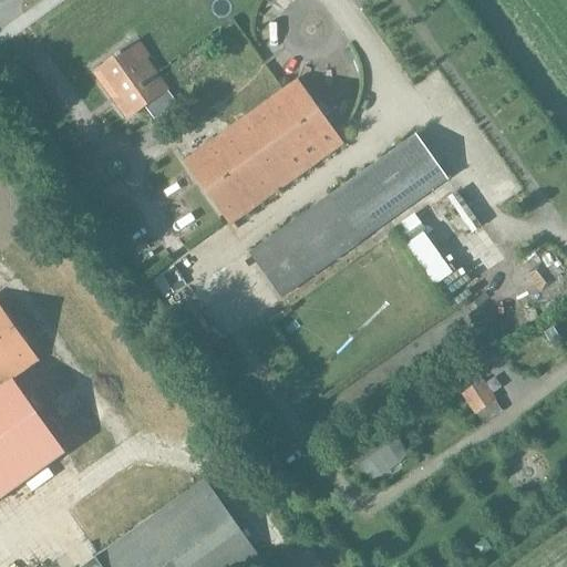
[(129,120),(167,92),(144,60),(140,62),(130,48),(99,70),(121,101),(116,103),(129,120)]
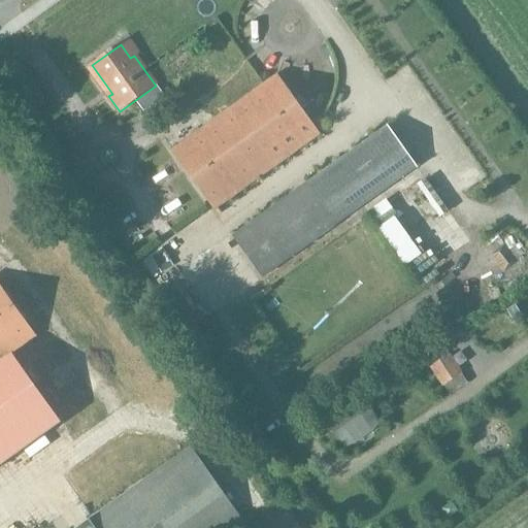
[(215,210),(319,135),(276,76),(172,151),(215,210)]
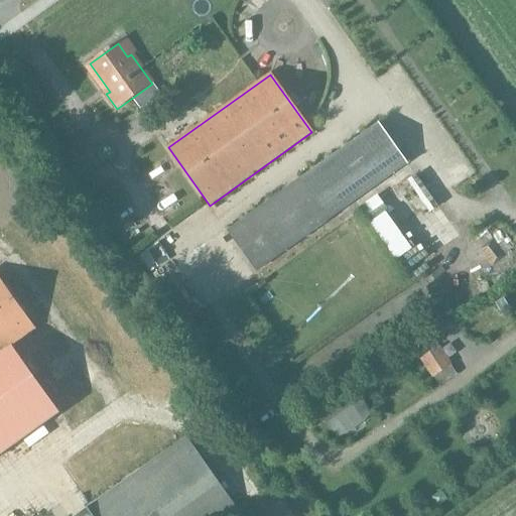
[(257,272),(330,221),(408,164),(380,123),(228,232),(257,272)]
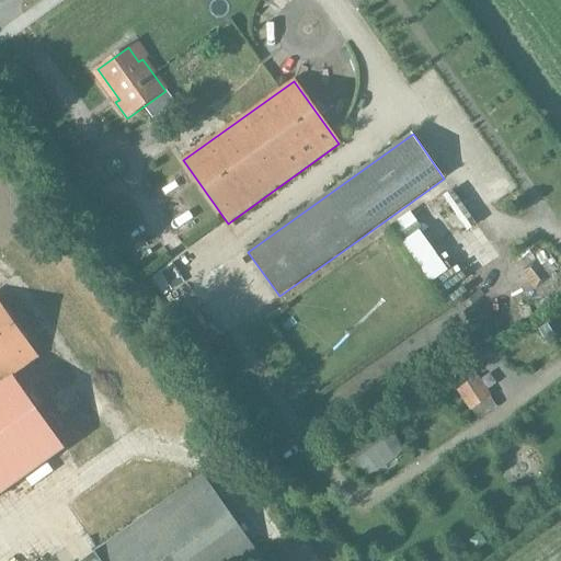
[(0,305),(0,385),(12,377),(37,358),(0,305)]
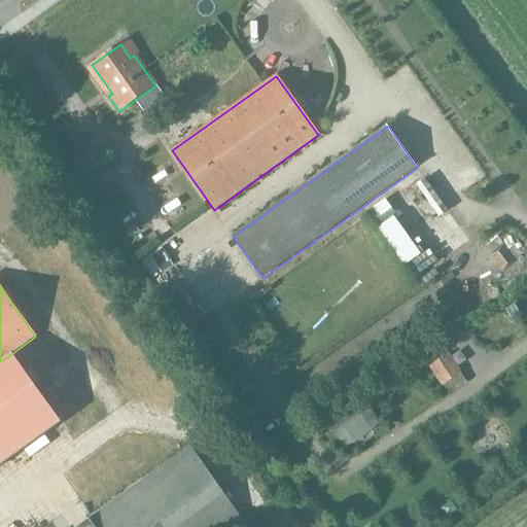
[(0,459),(58,418),(11,354),(0,361),(0,459)]
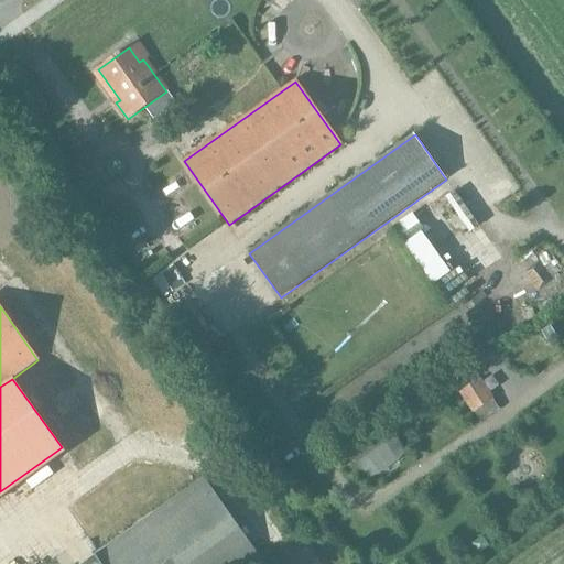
[(491,387),(470,399),(485,422),(506,410),(491,387)]
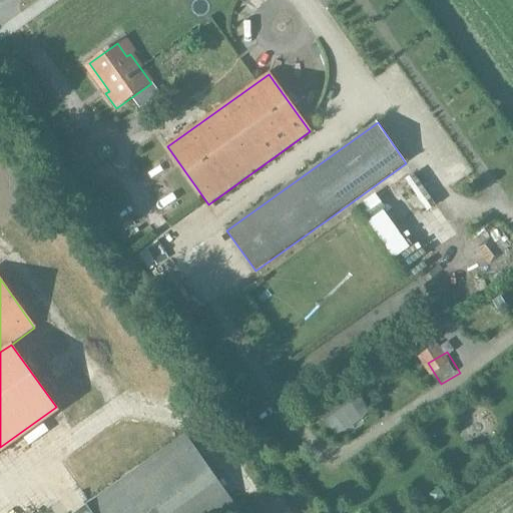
[(185,435),(76,512),(227,512),(235,507),(185,435)]
